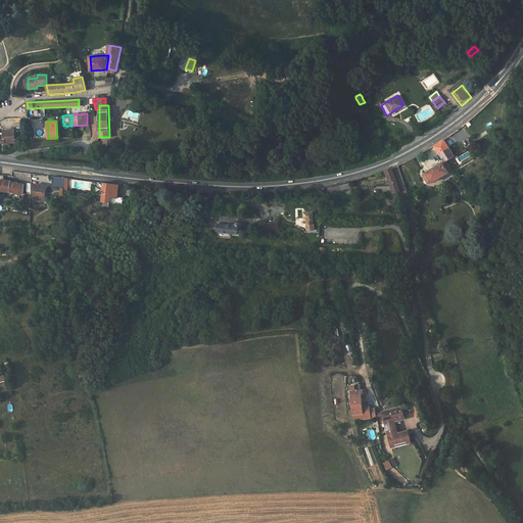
[(15,142),(14,130),(4,130),(4,132),(0,132),(0,142),(4,142),(5,143),(5,144),(6,144),(7,144),(8,143),(9,142),(15,142)]
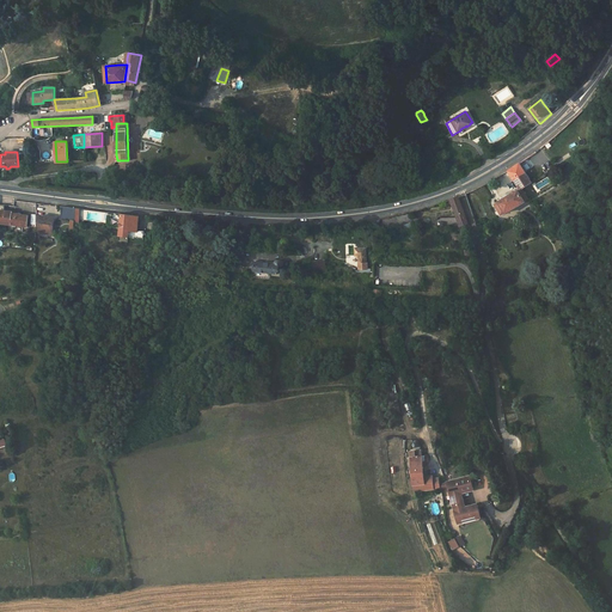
[(520,163),(508,171),(520,189),(499,201),(499,202),(495,204),(501,215),(505,213),(506,213),(525,202),(522,197),(526,195),(524,193),(534,187),(531,182),(520,163)]
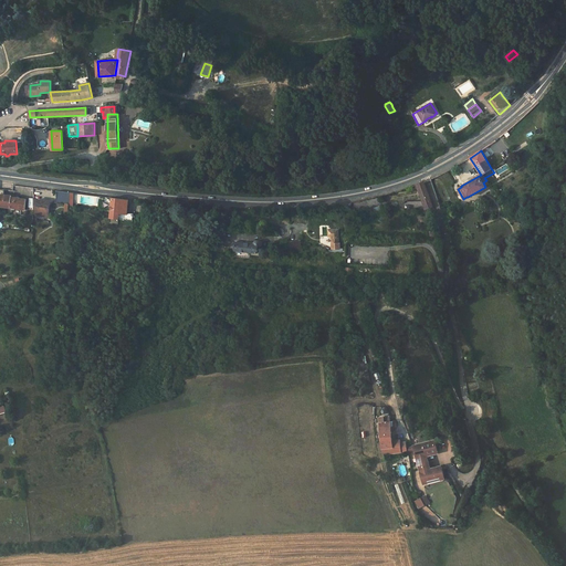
[(435,212),(425,182),(417,185),(422,201),(419,202),(413,201),(405,201),(405,203),(405,206),(405,209),(416,210),(426,211),(427,215),(435,212)]
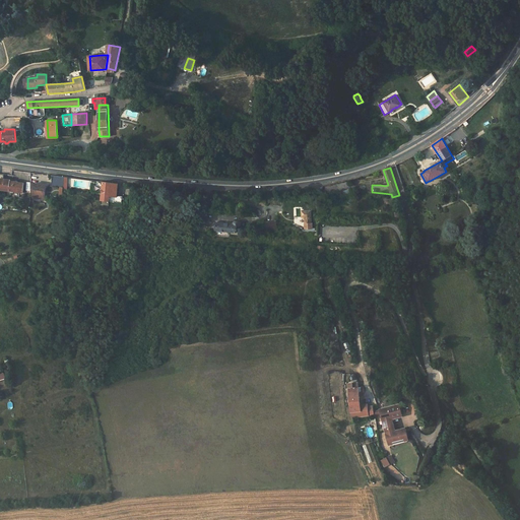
[(22,192),(23,183),(18,182),(12,182),(10,181),(10,180),(4,179),(4,173),(0,173),(0,184),(0,185),(0,190),(22,192)]
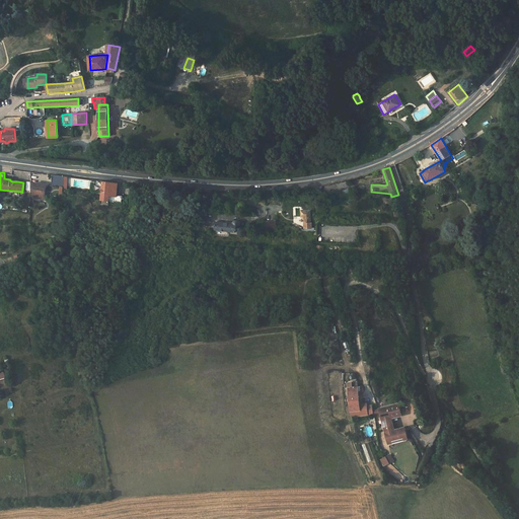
[(64,184),(65,176),(53,175),(52,183),(64,184)]
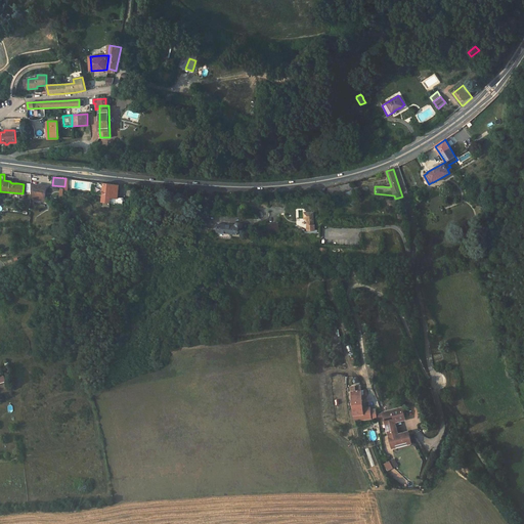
[(119,185),(102,183),(102,185),(104,185),(102,193),(102,198),(101,202),(110,203),(111,198),(117,199),(117,197),(119,185)]
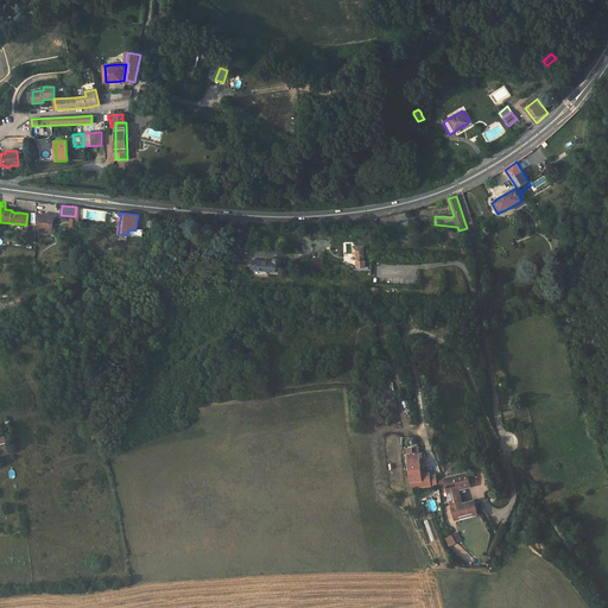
[(52,234),(54,216),(40,215),(38,232),(52,234)]
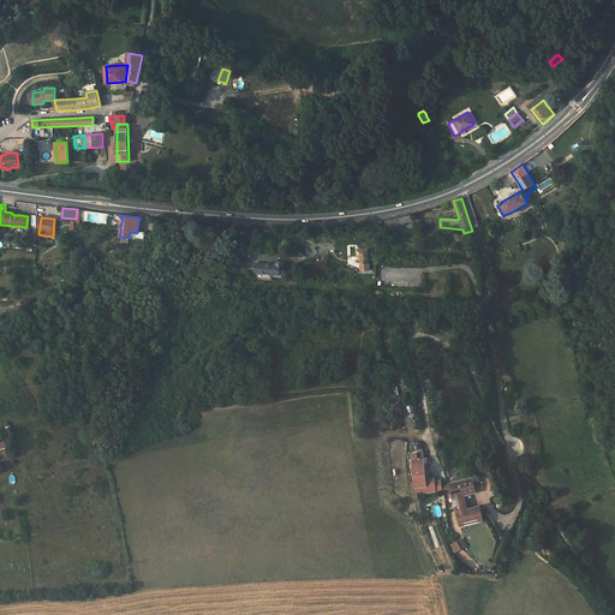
[(368,264),(368,249),(362,249),(357,250),(357,257),(360,257),(360,270),(369,270),(369,264),(368,264)]
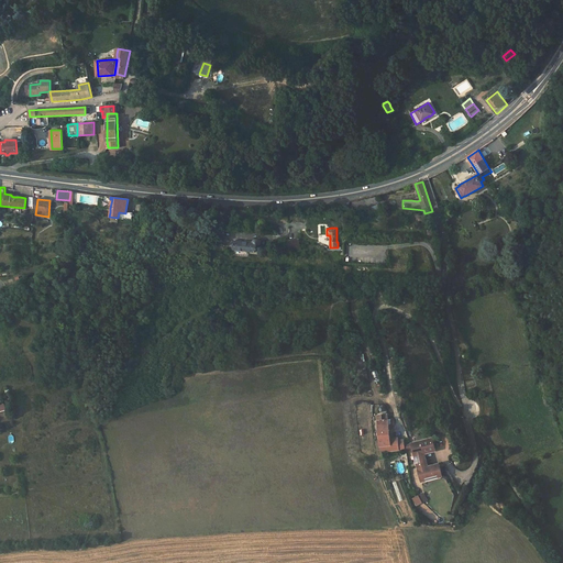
[(257,246),(258,246),(258,245),(260,244),(260,243),(260,242),(260,241),(258,240),(257,240),(255,240),(254,240),(253,241),(253,242),(233,241),(233,250),(255,252),(256,246),(257,246)]
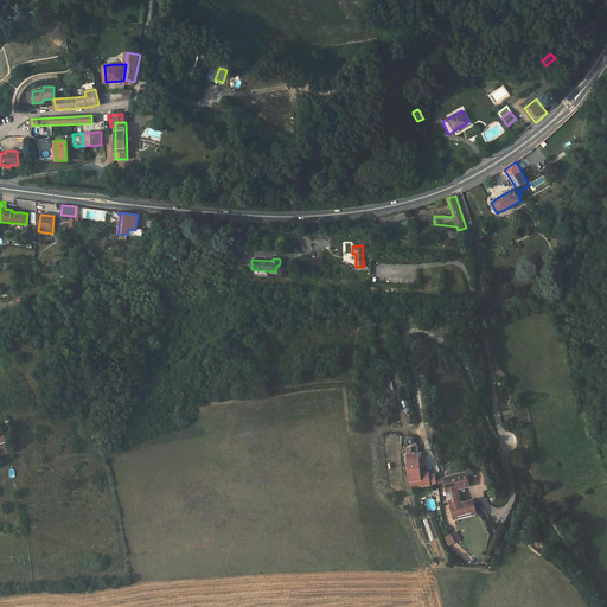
[(323,268),(321,259),(310,260),(310,269),(323,268)]
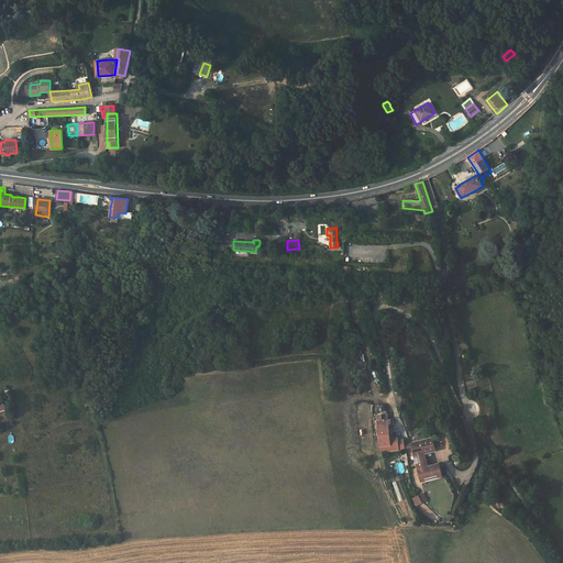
[(363,360),(354,362),(356,370),(364,368),(363,360)]
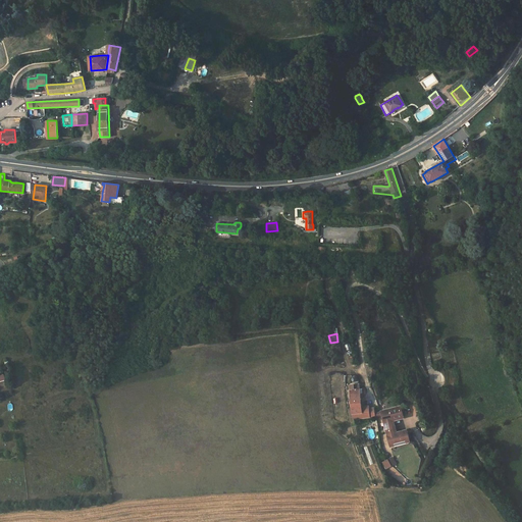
[(337,342),(330,343),(332,354),(342,352),(341,346),(340,341),(337,342)]
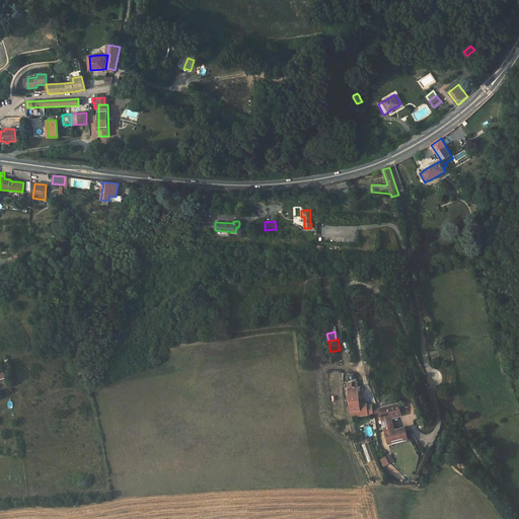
[(357,382),(348,383),(348,387),(351,417),(373,414),(372,411),(372,405),(367,405),(367,403),(359,404),(358,391),(358,386),(357,382)]
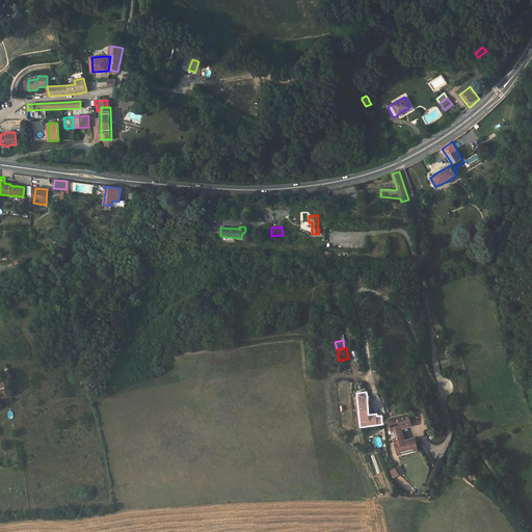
[(408,414),(389,419),(390,423),(392,431),(398,429),(398,427),(400,427),(400,428),(401,428),(411,425),(408,414)]
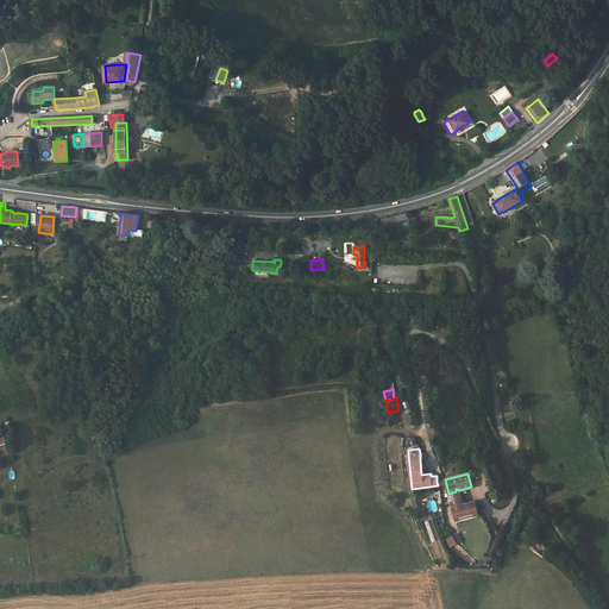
[(458,500),(451,502),(456,521),(478,515),(475,501),(463,504),(462,504),(463,507),(460,507),(459,506),(458,500)]
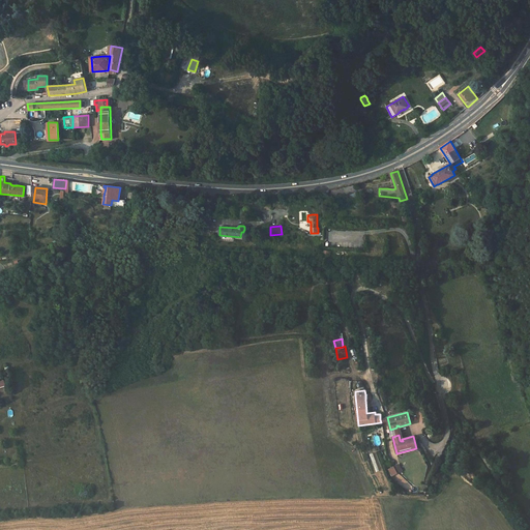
[(399,473),(394,477),(409,492),(413,488),(399,473)]
